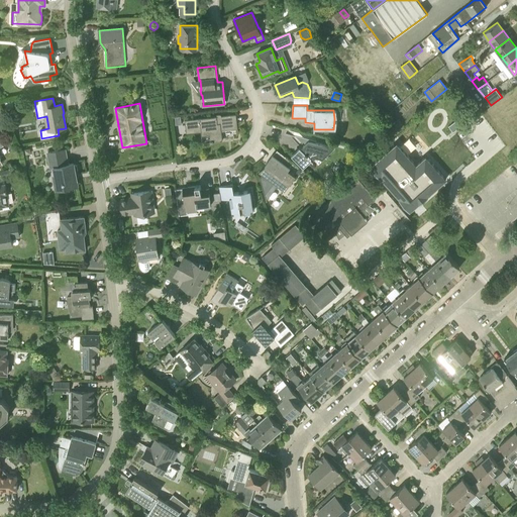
[(222,140),(221,130),(237,129),(236,114),(185,120),(187,133),(201,131),(202,135),(210,135),(210,142),(213,142),(213,141),(222,140)]
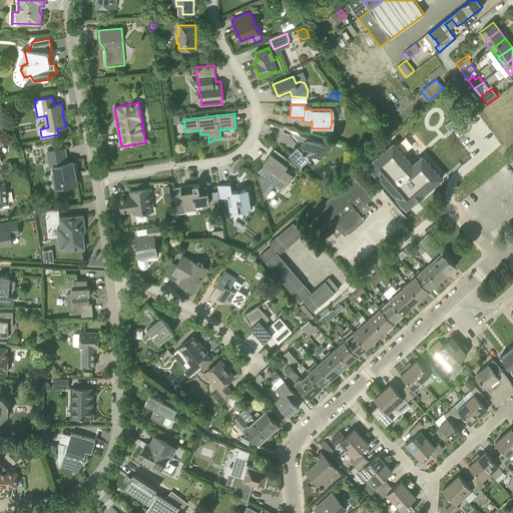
[(457,117),(450,122),(454,127),(460,122),(457,117)]
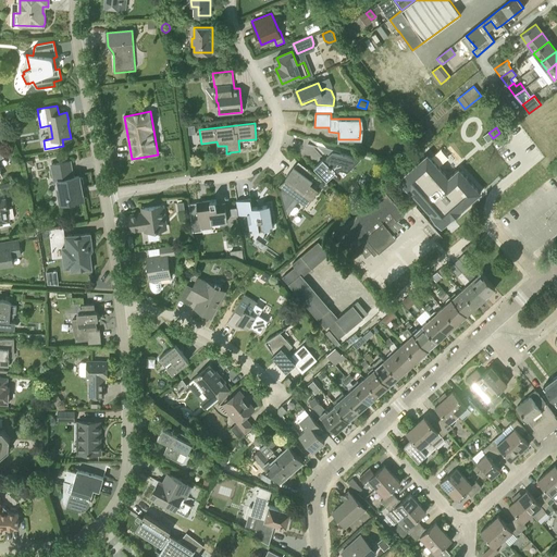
[(434,134),(430,128),(418,137),(423,143),(434,134)]
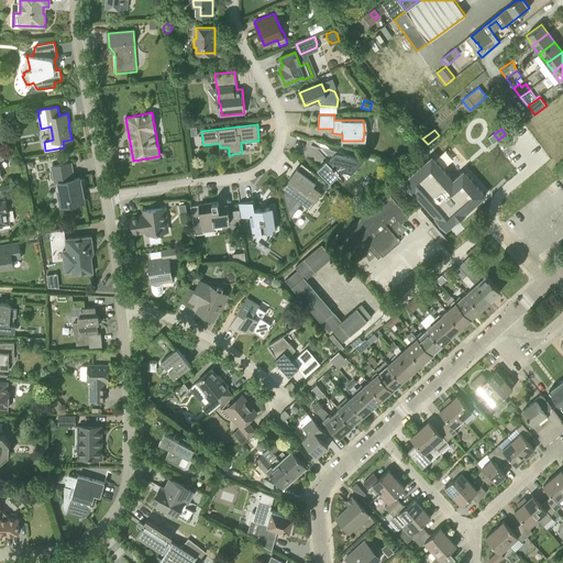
[(352,173),(365,159),(337,152),(328,159),(327,158),(327,159),(328,161),(317,172),(318,172),(320,169),(331,179),(339,172),(341,174),(344,170),(352,173)]
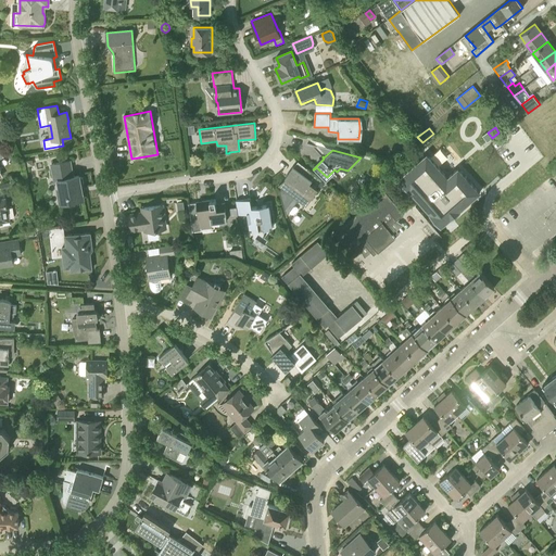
[(427,154),(399,179),(409,192),(411,191),(430,214),(429,214),(440,227),(451,218),(451,219),(460,211),(459,210),(480,192),(458,168),(447,177),(427,154)]
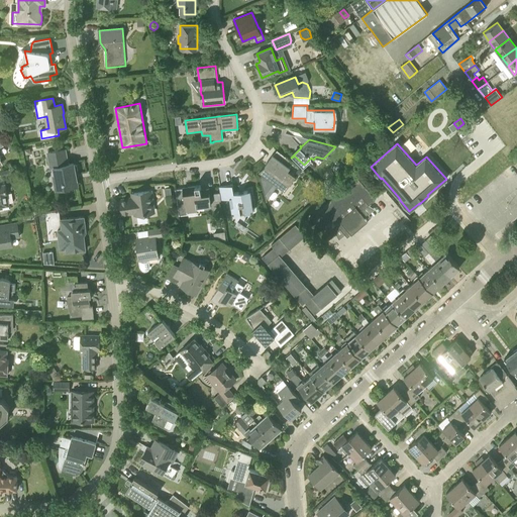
[(68,165),(65,149),(48,152),(50,165),(54,164),(58,190),(78,186),(75,172),(77,171),(78,170),(77,165),(76,164),(74,164),(68,165)]
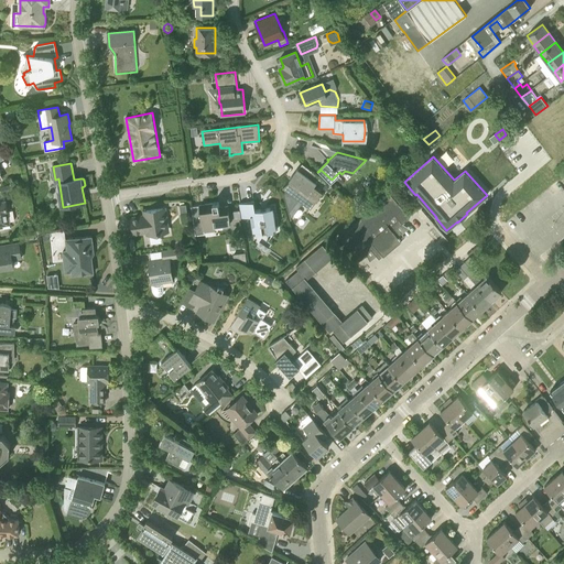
[(312,171),(302,164),(299,169),(297,169),(292,176),(294,177),(292,180),(293,181),(283,194),(291,219),(292,219),(290,213),(299,199),(311,209),(323,193),(314,186),(316,183),(307,176),(312,171)]
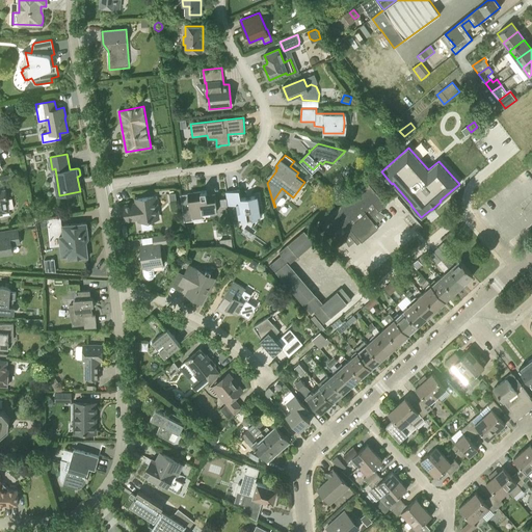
[(11,174),(1,177),(3,183),(12,180),(11,174)]
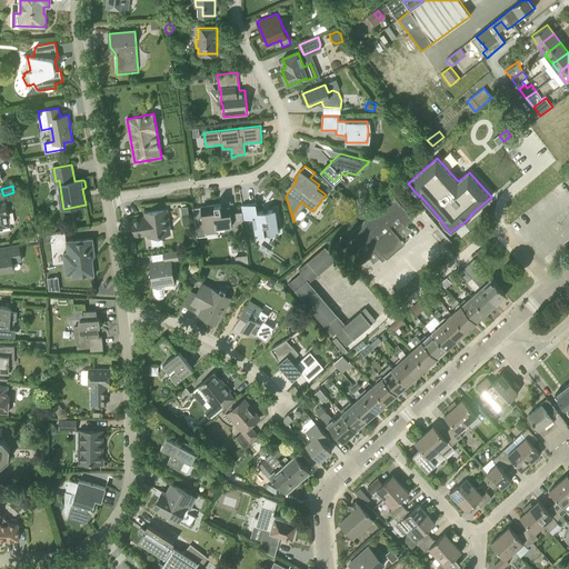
[(375,252),(382,261),(410,238),(402,229),(413,219),(393,195),(341,239),(362,262),(375,252)]
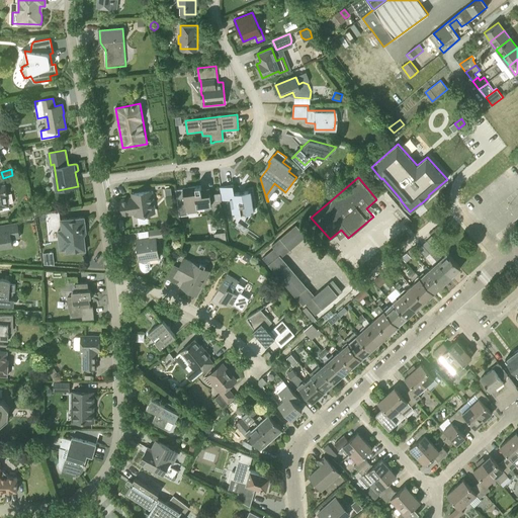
[(6,201),(5,196),(7,196),(5,185),(0,185),(0,207),(9,206),(8,201),(6,201)]
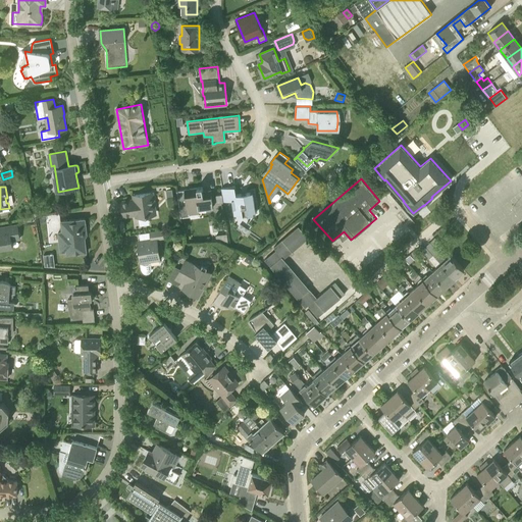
[(203,192),(203,187),(186,190),(186,191),(176,192),(180,218),(190,216),(199,214),(199,209),(213,207),(211,191),(203,192)]
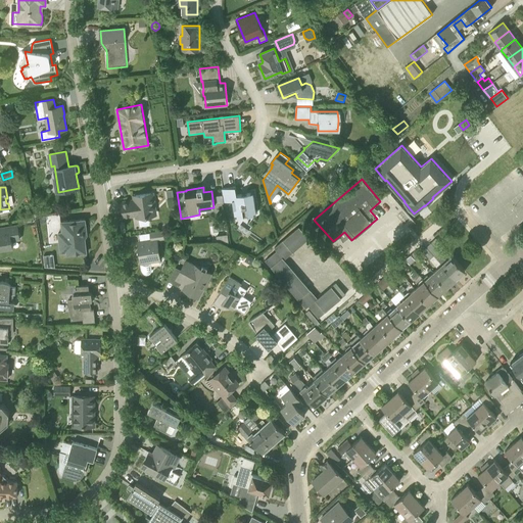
[(237,195),(235,187),(222,189),(224,202),(233,200),(235,218),(256,214),(253,192),(237,195)]
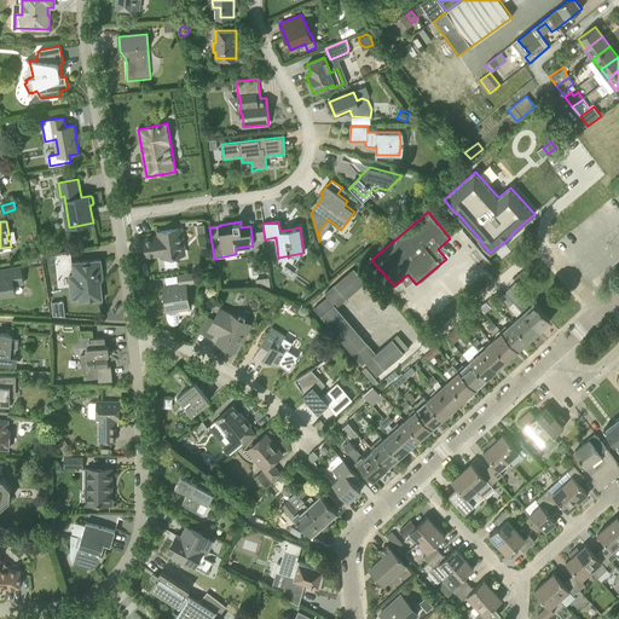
[(183,255),(179,229),(161,231),(161,237),(145,239),(148,256),(163,254),(165,258),(183,255)]
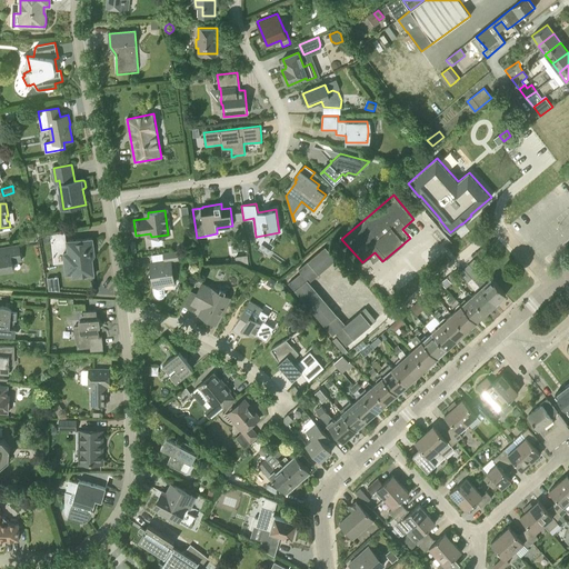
[(95,276),(92,259),(93,257),(92,251),(95,250),(92,239),(67,241),(68,253),(63,253),(66,276),(72,275),(73,278),(95,276)]
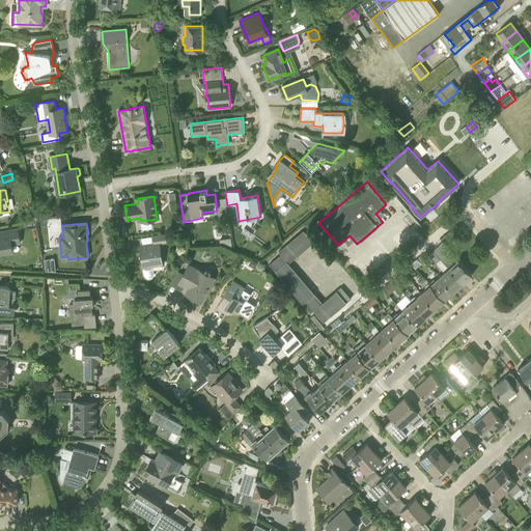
[(436,227),(427,235),(431,240),(440,231),(436,227)]
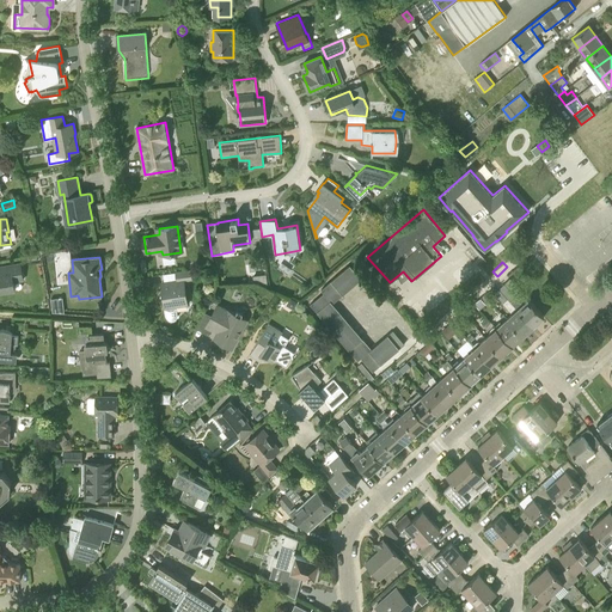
[(0,292),(16,289),(13,281),(23,280),(20,263),(4,267),(5,274),(0,274),(0,292)]
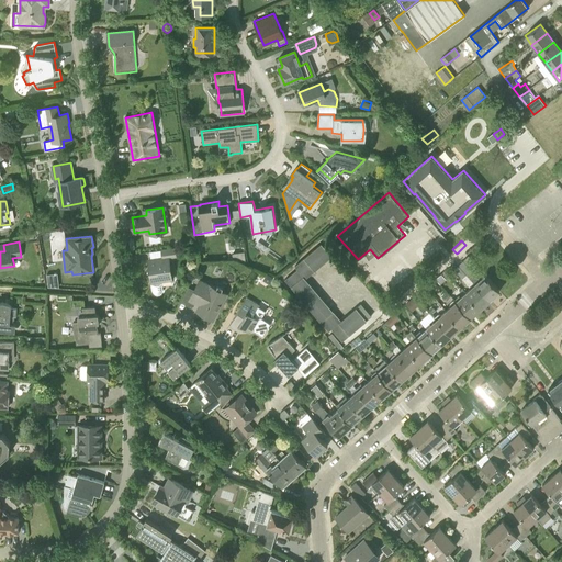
[(341,321),(305,278),(333,256),(322,244),(295,266),(298,269),(285,280),(328,332),(332,328),(341,340),(371,316),(361,304),(341,321)]
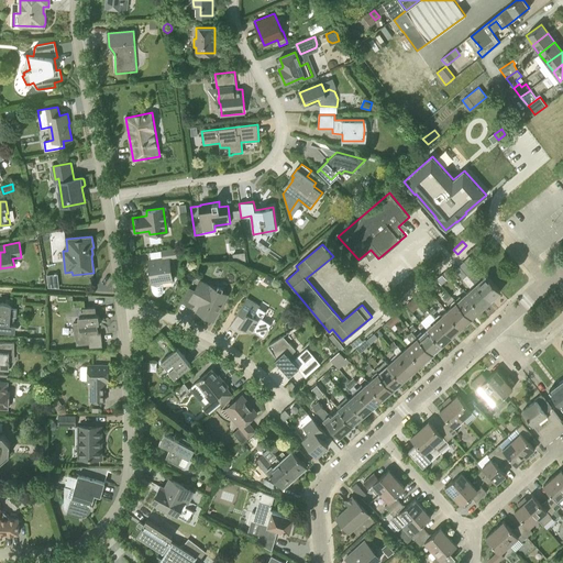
[(162,284),(161,282),(173,280),(169,258),(177,257),(176,247),(162,250),(163,258),(148,261),(151,268),(147,272),(151,275),(152,283),(153,283),(154,285),(153,285),(154,291),(154,293),(155,294),(155,295),(156,295),(157,295),(158,295),(159,295),(161,295),(162,294),(163,293),(163,291),(164,290),(163,289),(163,284),(162,284)]
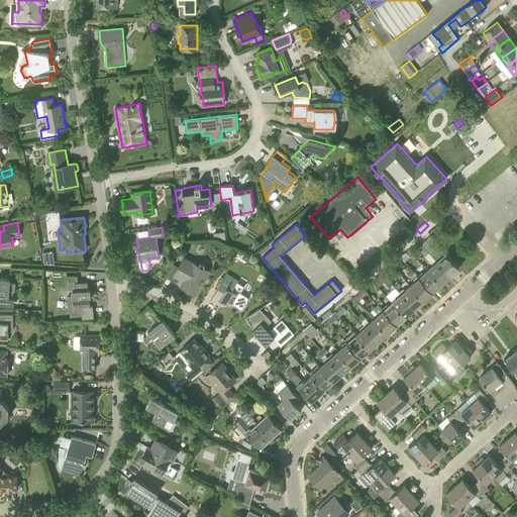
[(421,243),(429,252),(436,260),(450,276),(459,268),(446,253),(442,257),(426,239),(421,243)]
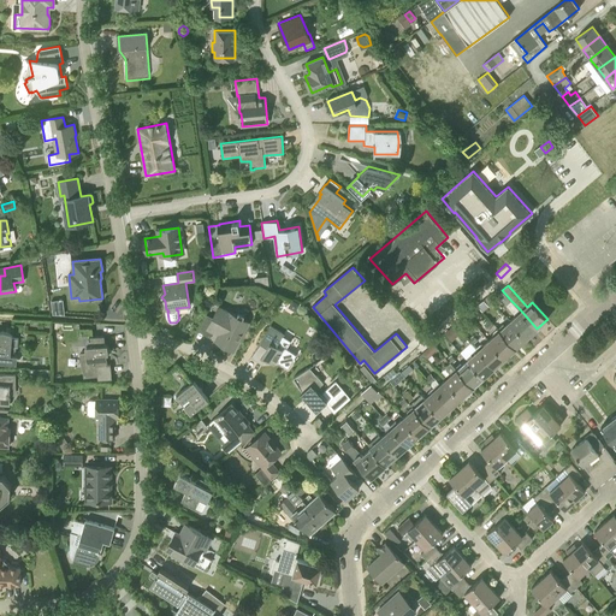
[(511,301),(502,290),(497,296),(505,306),(511,301)]
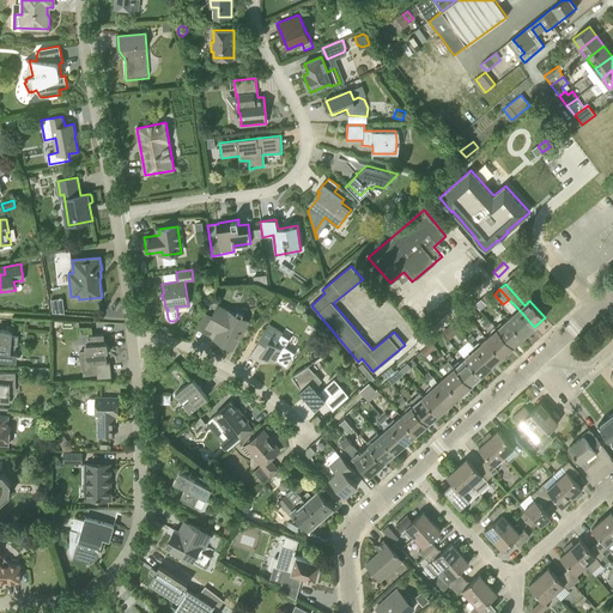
[(54,311),(66,311),(66,298),(54,298),(54,311)]
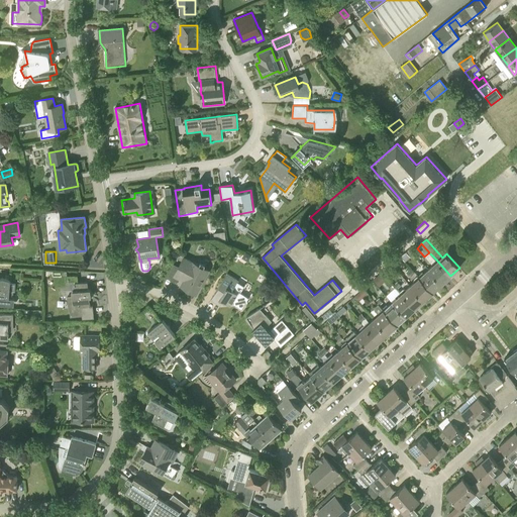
[(251,256),(245,251),(241,257),(247,262),(251,256)]
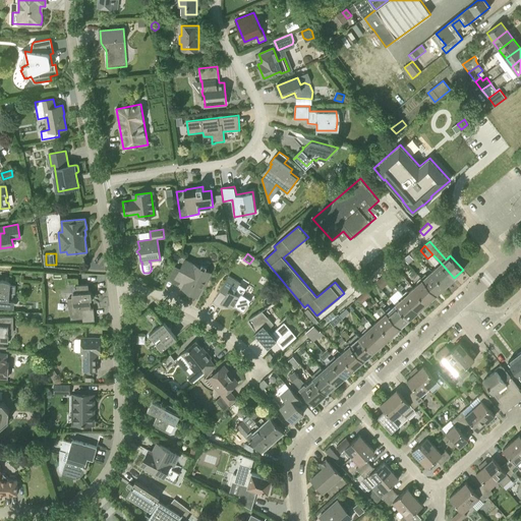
[(408,263),(413,258),(410,253),(404,258),(408,263)]
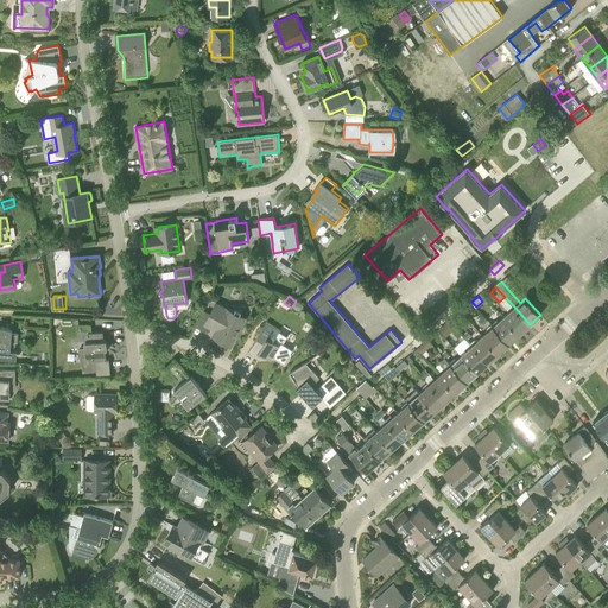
[(226,309),(216,303),(206,323),(217,329),(214,336),(230,344),(245,317),(227,308),(226,309)]
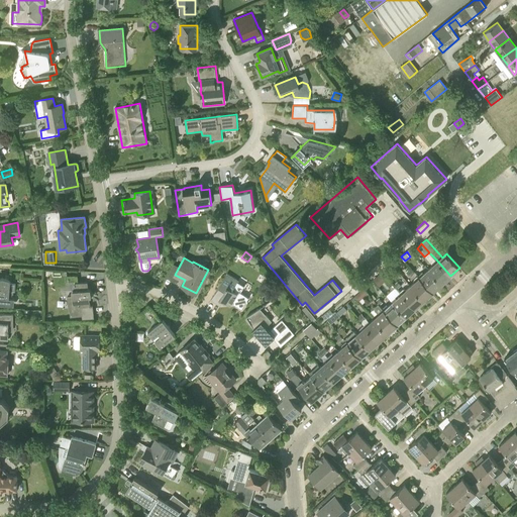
[(450,276),(436,260),(432,264),(433,266),(429,270),(441,284),(450,276)]
